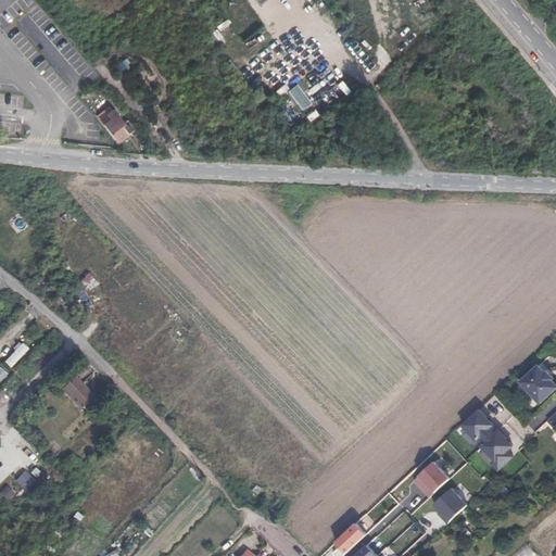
[(314,103),(319,111),(338,98),(332,90),(314,103)]
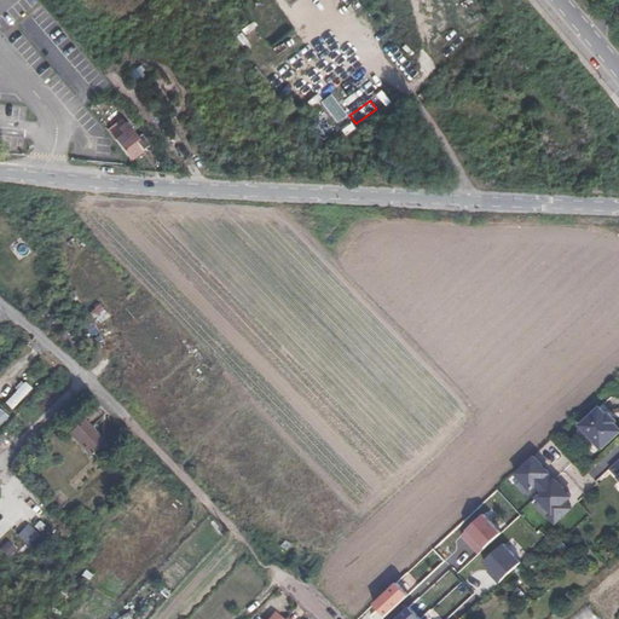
[(129,158),(140,151),(133,142),(134,140),(143,150),(150,144),(143,134),(138,138),(127,122),(120,128),(123,133),(115,139),(129,158)]
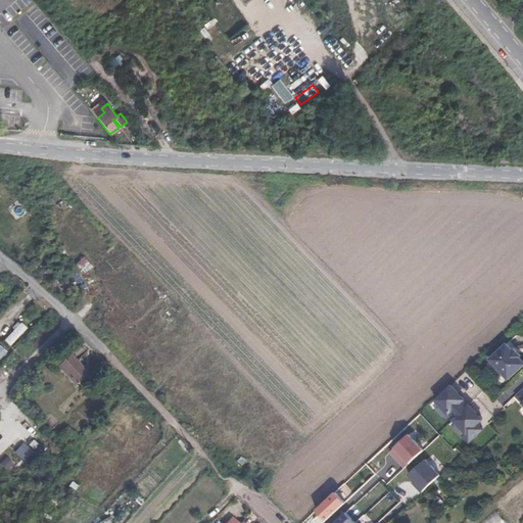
[(84,257),(80,262),(86,269),(90,265),(84,257)]
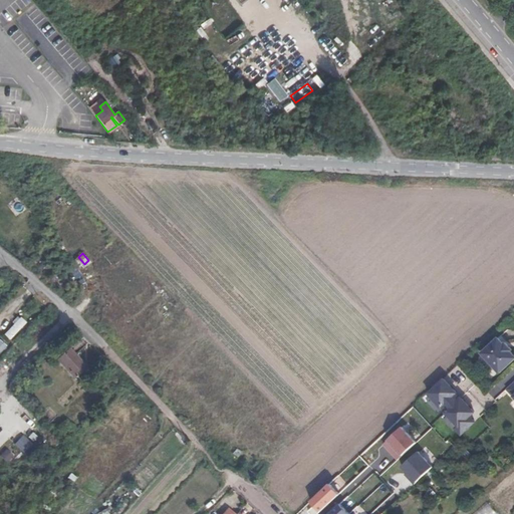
[(84,264),(78,257),(73,261),(68,265),(75,272),(79,268),(84,264)]
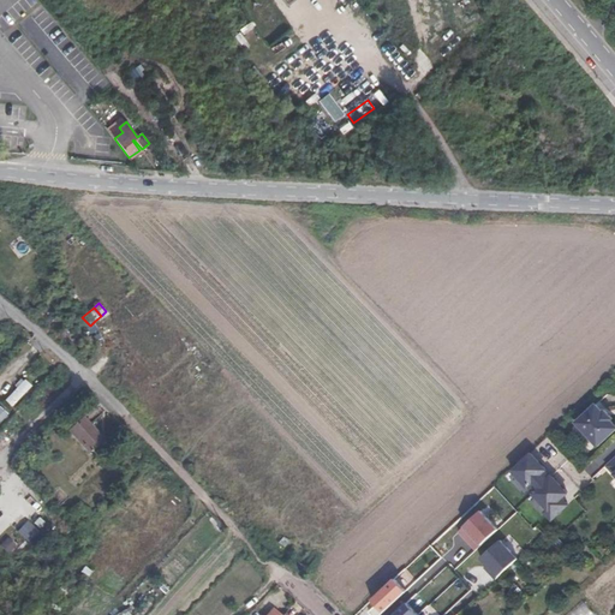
[(87,328),(90,326),(82,317),(81,320),(87,328)]
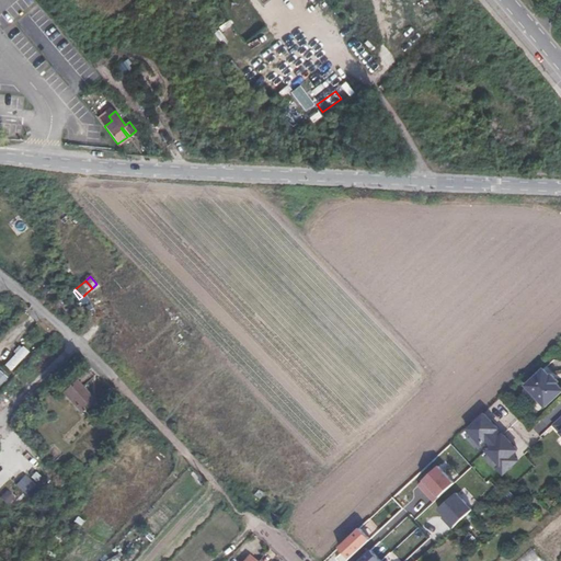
[(21,345),(3,365),(11,371),(29,353),(21,345)]
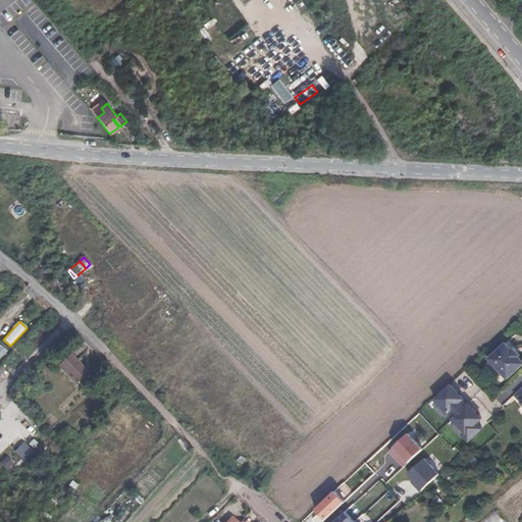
[(512,349),(506,343),(489,358),(508,378),(521,365),(521,359),(519,356),(521,355),(514,348),(512,349)]
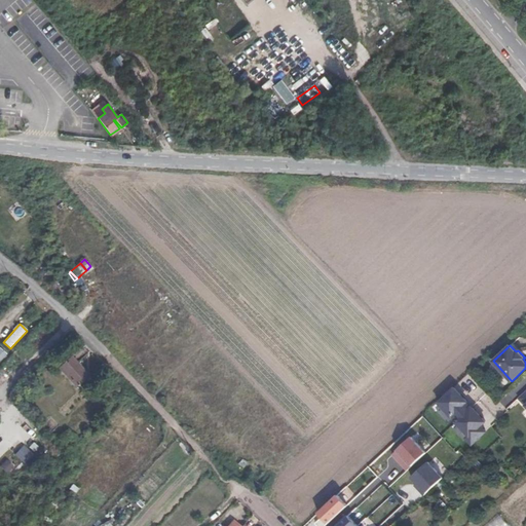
[(59,368),(78,389),(85,383),(83,381),(88,376),(71,358),(70,359),(65,353),(54,363),(60,368),(59,368)]
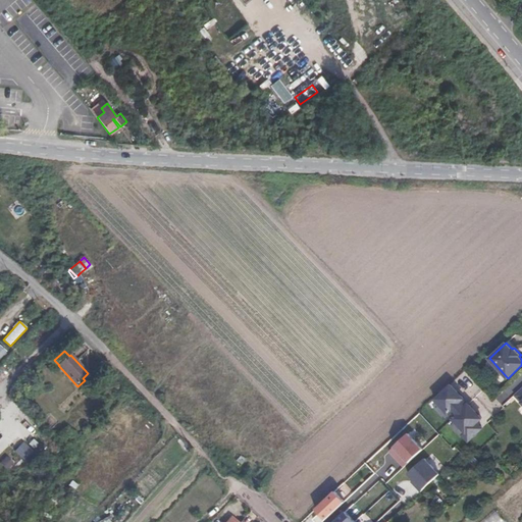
[(484,418),(451,383),(434,400),(467,432),(463,436),(469,442),(482,429),(478,424),(484,418)]
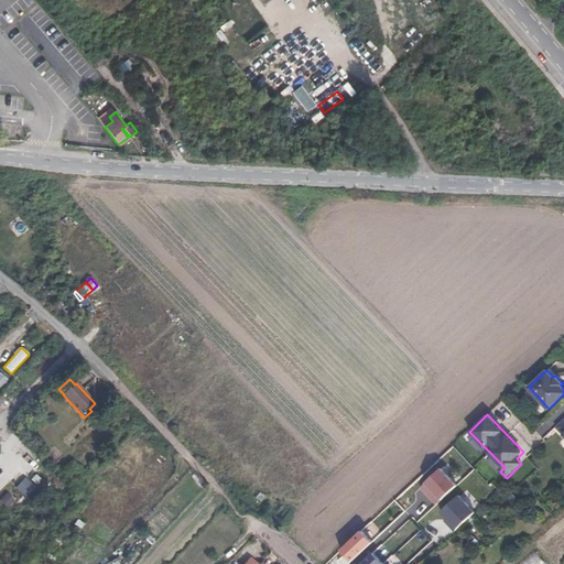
[(21,444),(17,449),(30,463),(35,457),(21,444)]
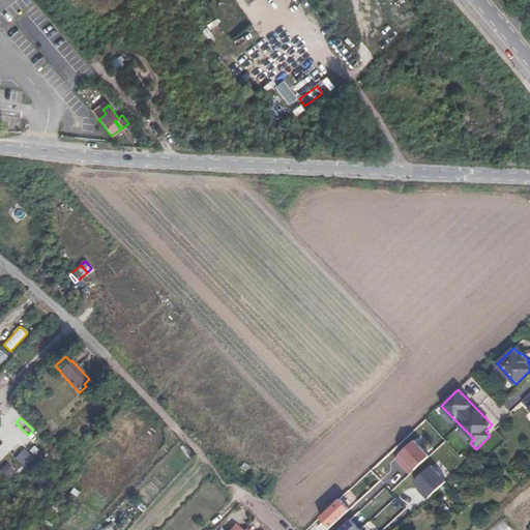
[(429,455),(414,440),(395,458),(410,473),(429,455)]
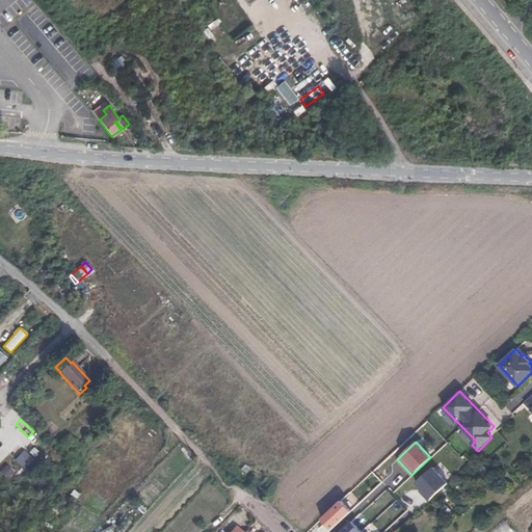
[(15,460),(26,470),(34,460),(24,450),(15,460)]
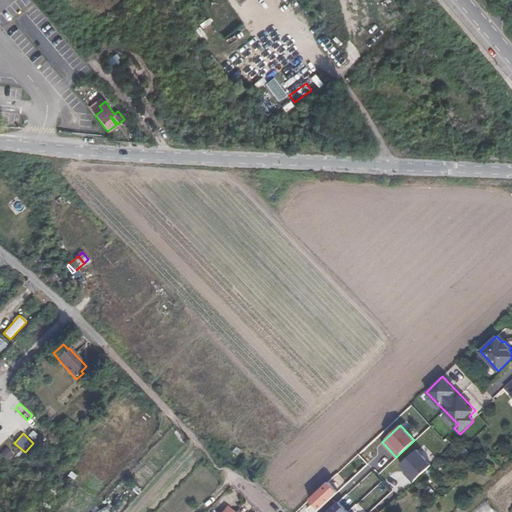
[(12,456),(5,449),(0,454),(7,461),(12,456)]
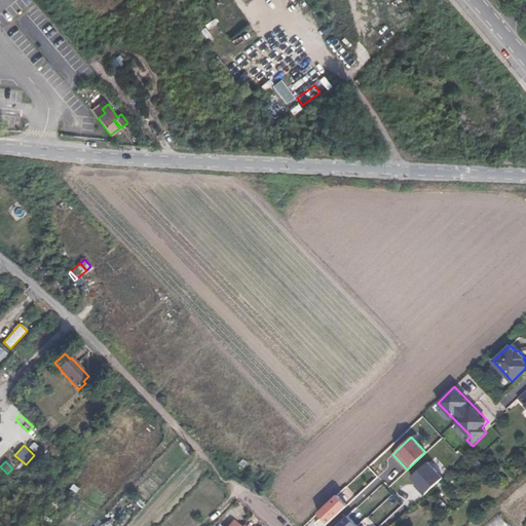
[(442,478),(427,461),(410,478),(425,493),(442,478)]
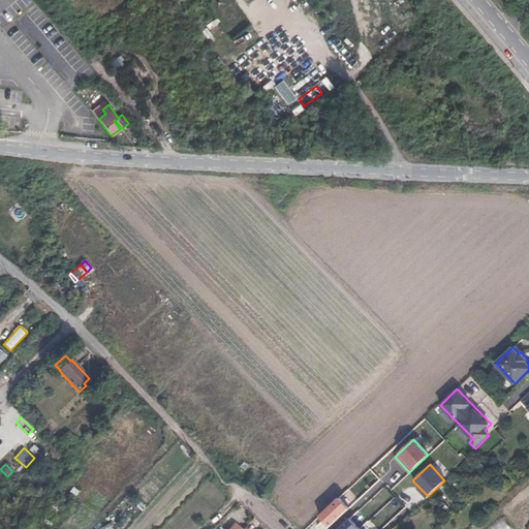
[(339,498),(320,516),(330,526),(349,508),(339,498)]
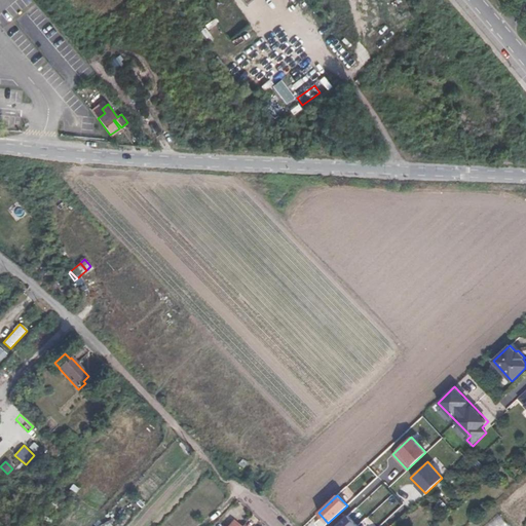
[(233,501),(227,497),(219,506),(224,512),(233,501)]
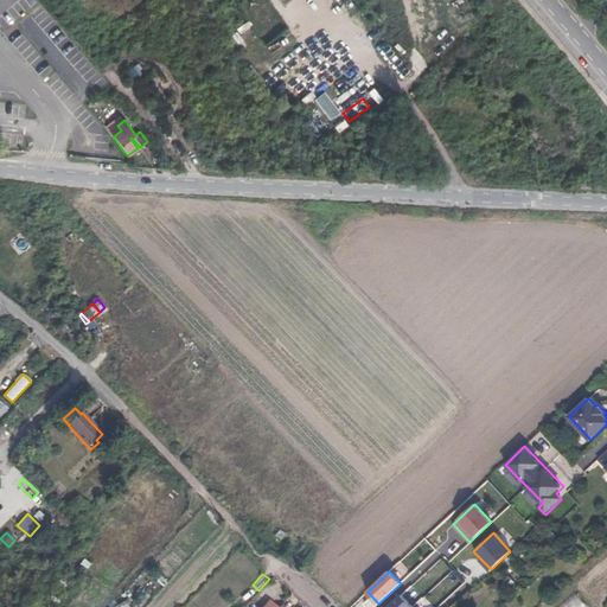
[(515,586),(509,579),(504,583),(510,589),(515,586)]
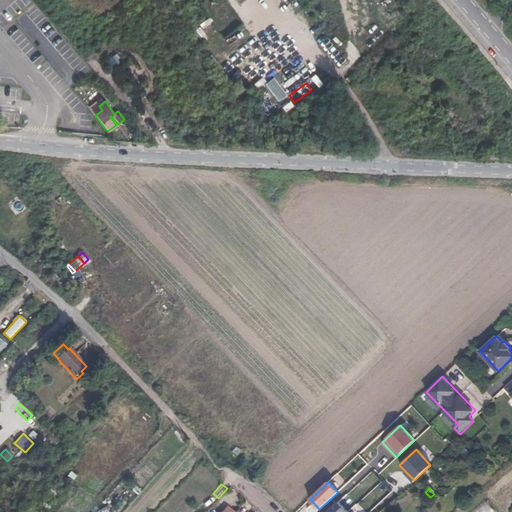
[(349,511),(340,501),(327,511),(349,511)]
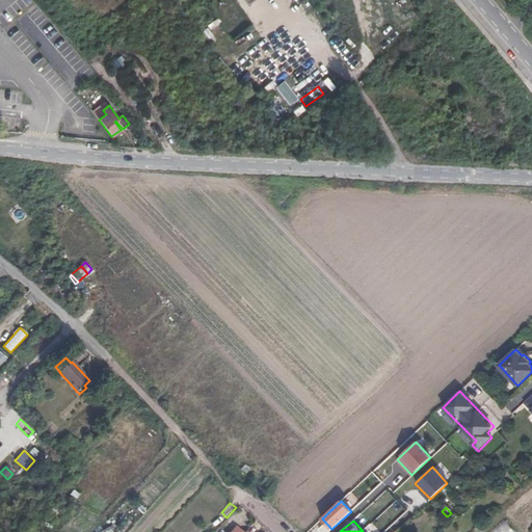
[(514,531),(505,521),(491,531),(514,531)]
